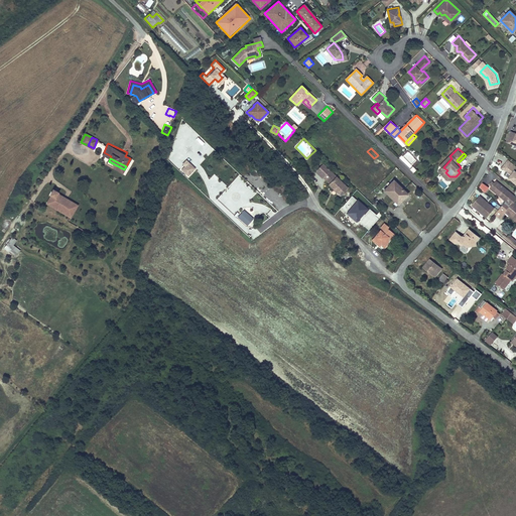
[(515,169),(515,166),(508,160),(502,168),(507,172),(508,172),(506,175),(515,183),(515,171),(515,169)]
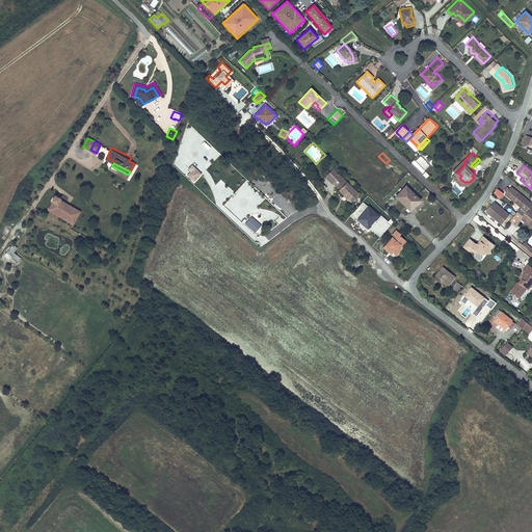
[(193,180),(201,173),(193,166),(186,174),(193,180)]
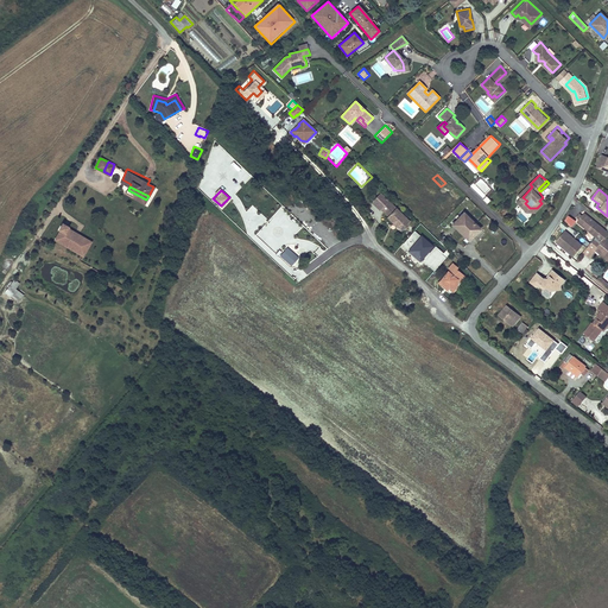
[(410,221),(380,192),(372,201),(387,215),(386,216),(400,230),(410,221)]
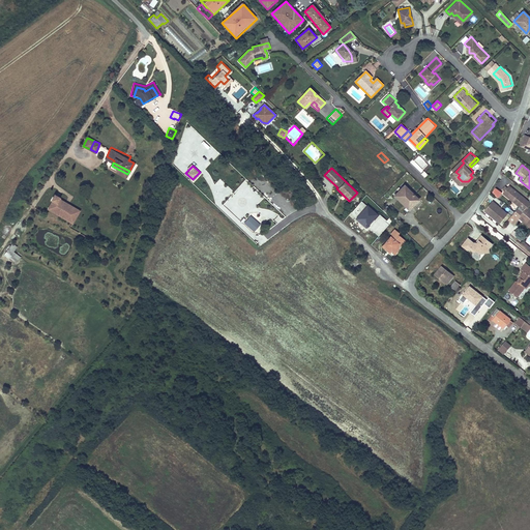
[(477,175),(473,172),(470,175),(472,177),(468,181),(462,181),(458,177),(460,175),(455,172),(452,175),(462,183),(468,183),(477,175)]
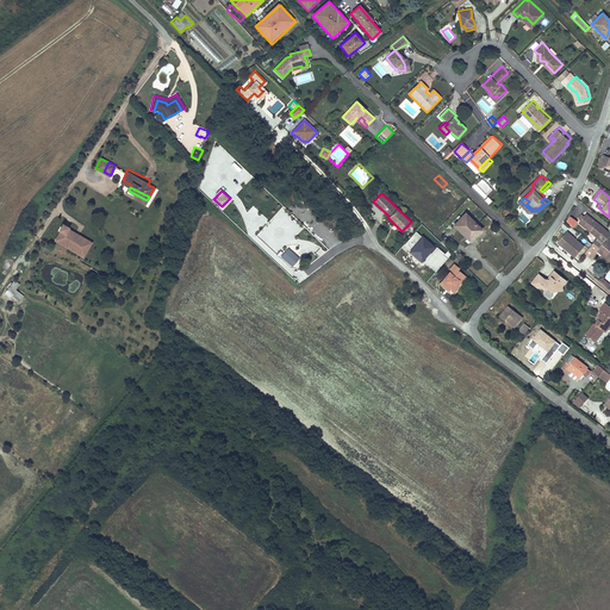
[(520,218),(526,224),(531,218),(526,212),(520,218)]
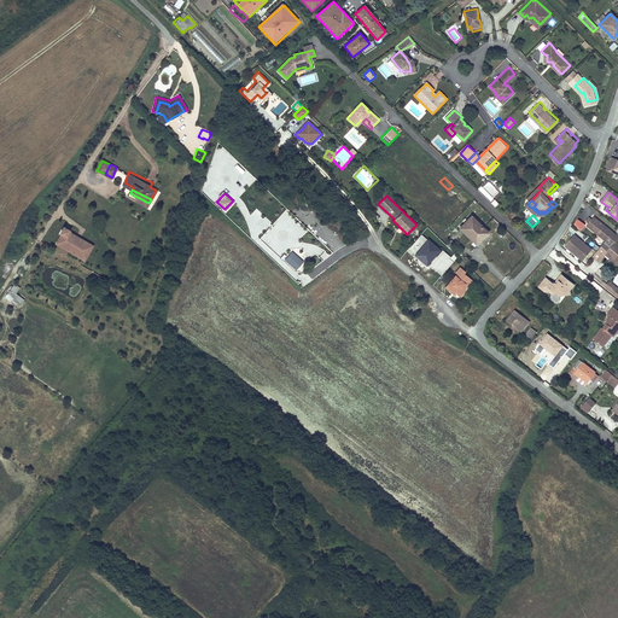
[(489,233),(472,216),(460,228),(477,245),(489,233)]
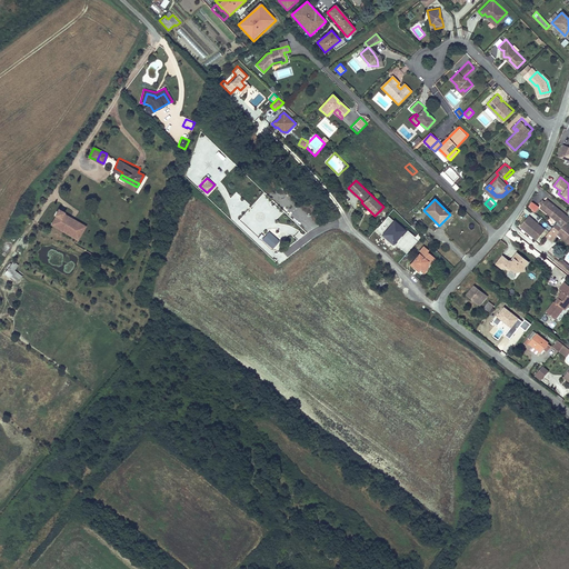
[(560,210),(547,200),(543,203),(541,208),(553,218),(560,210)]
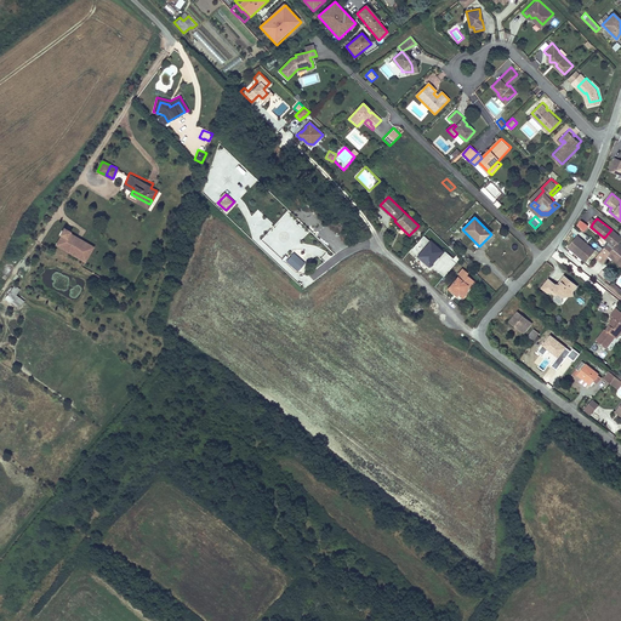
[(581,220),(576,226),(584,232),(588,226),(581,220)]
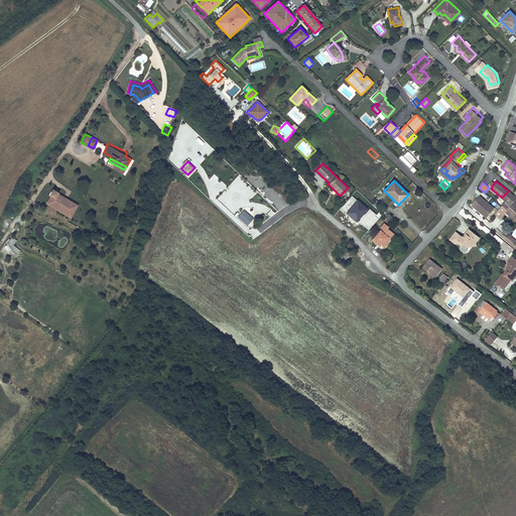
[(53,190),(50,196),(51,197),(48,203),(71,215),(77,204),(59,195),(59,194),(53,190)]
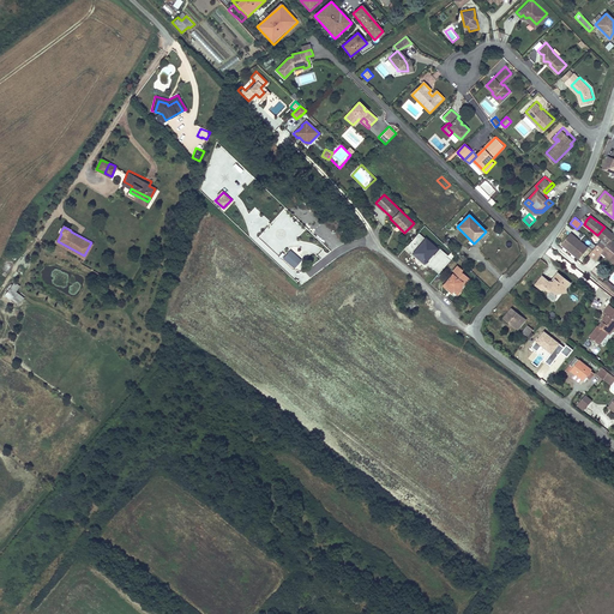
[(613,242),(612,241),(613,238),(613,234),(605,227),(597,235),(602,240),(591,253),(600,259),(603,253),(613,262),(613,242)]
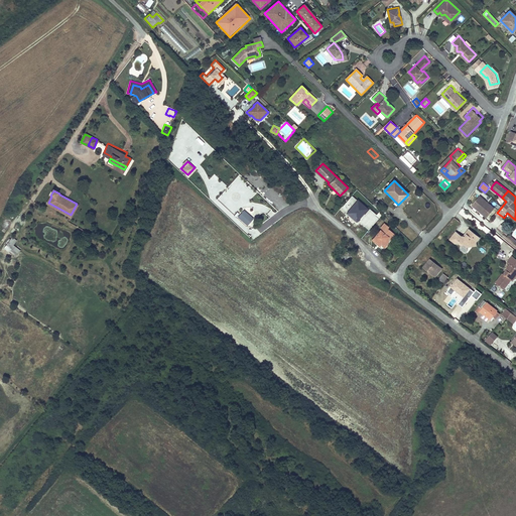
[(366,208),(351,196),(342,207),(348,212),(347,213),(356,221),(366,208)]
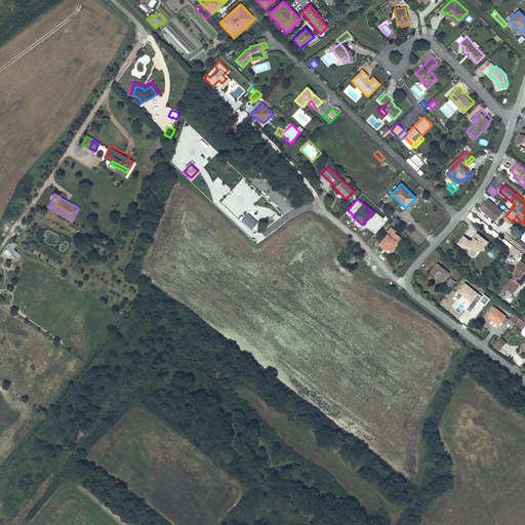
[(502,211),(487,199),(480,208),(495,220),(502,211)]
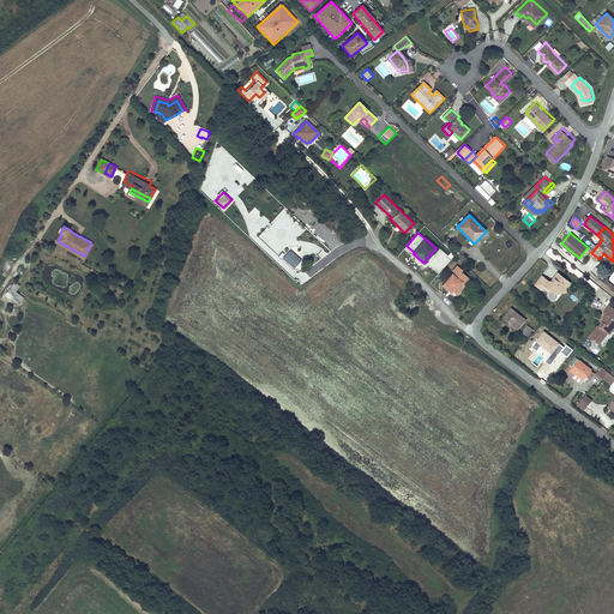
[(426,264),(438,274),(455,254),(451,252),(447,258),(445,257),(446,254),(439,248),(426,264)]
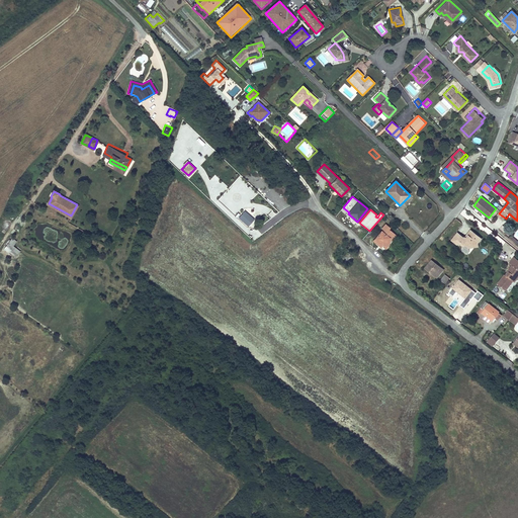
[(239,218),(248,226),(254,220),(245,211),(239,218)]
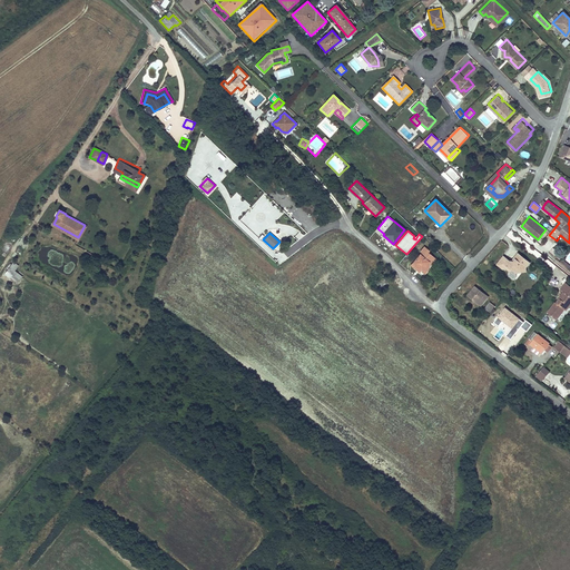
[(429,264),(433,258),(428,252),(429,251),(424,246),(420,251),(421,252),(409,263),(412,266),(414,265),(422,273),(426,268),(425,267),(423,265),(426,262),(429,264)]
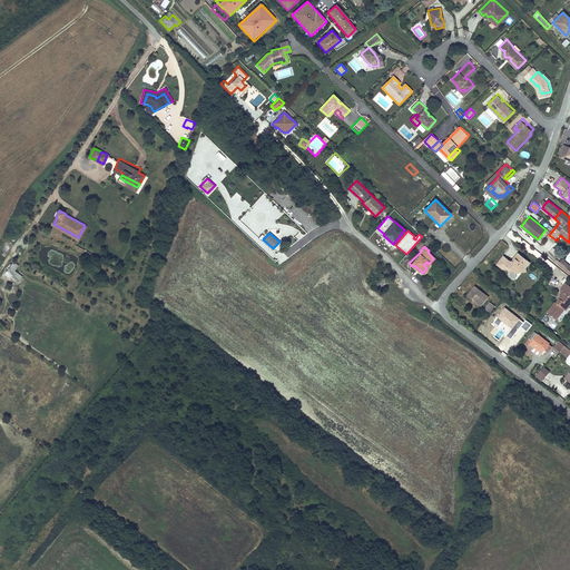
[(524,267),(529,262),(517,252),(513,257),(514,258),(512,261),(511,259),(509,261),(502,255),(498,261),(505,266),(505,265),(511,269),(514,272),(519,272),(523,266),(524,267)]
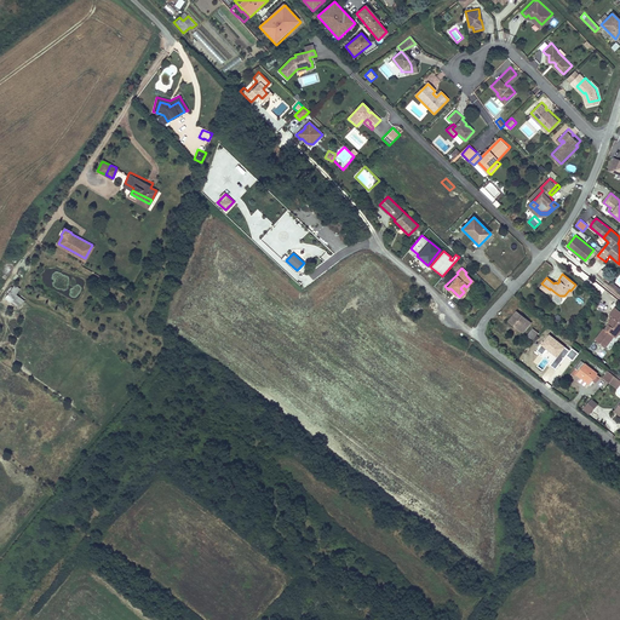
[(15,285),(5,299),(19,309),(24,300),(16,294),(21,288),(15,285)]
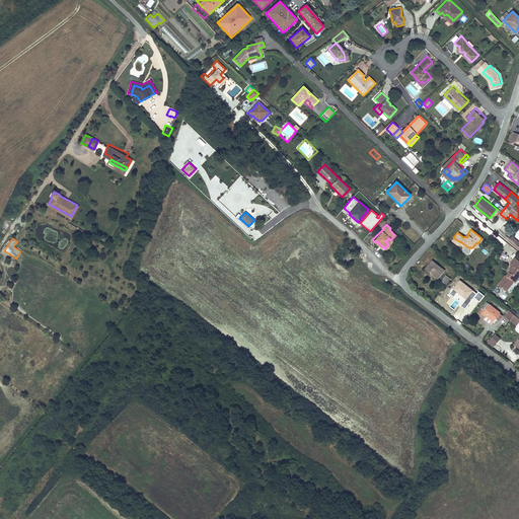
[(518,269),(518,268),(518,261),(515,256),(510,263),(513,266),(509,270),(510,272),(508,274),(507,273),(503,278),(511,284),(513,281),(515,282),(518,276),(518,269)]
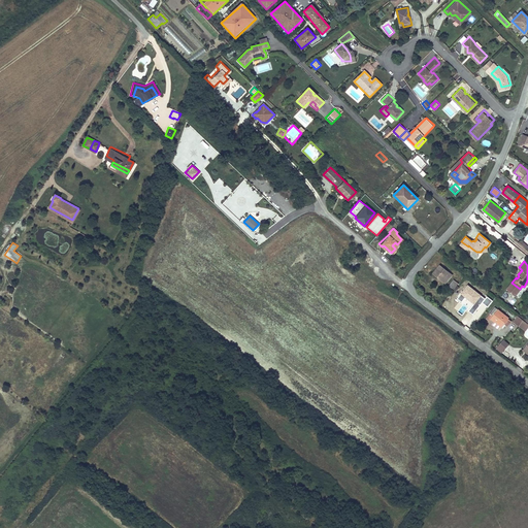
[(449,272),(440,265),(433,273),(444,284),(450,277),(448,275),(449,272)]
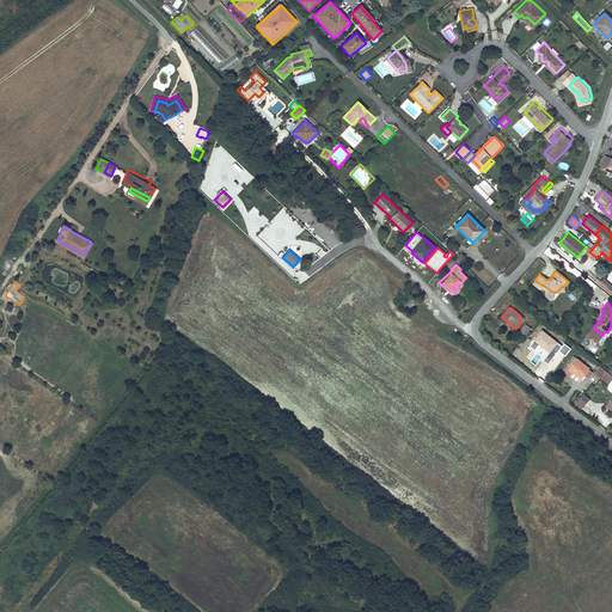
[(536,332),(526,325),(520,331),(531,340),(536,332)]
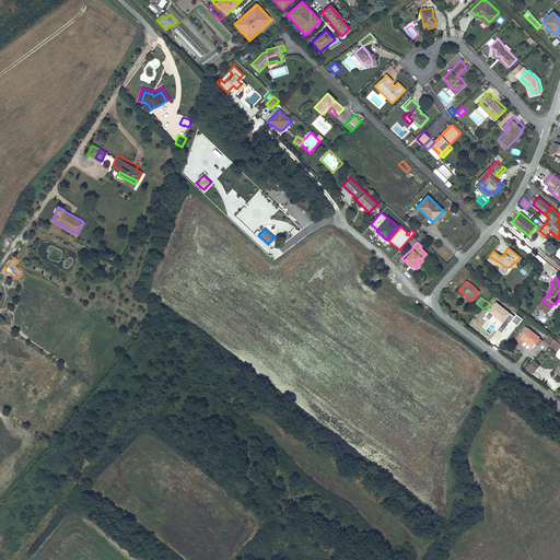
[(546,313),(551,306),(543,300),(537,305),(546,313)]
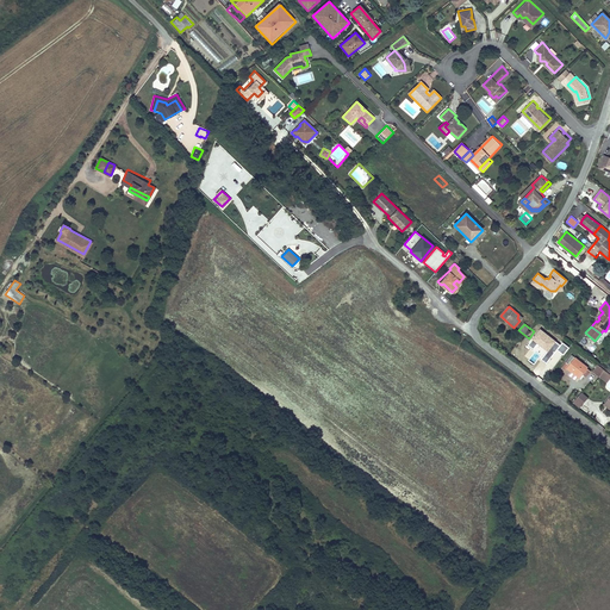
[(561,344),(541,329),(528,344),(534,349),(539,343),(548,350),(541,359),(547,363),(558,349),(564,355),(570,348),(564,342),(561,344)]
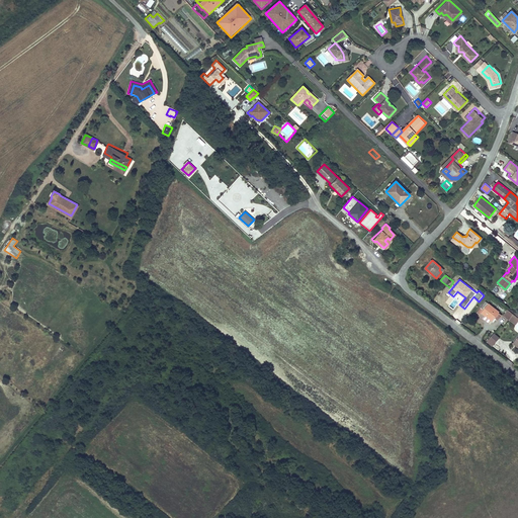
[(500,313),(486,301),(481,308),(483,310),(482,312),(486,316),(484,318),(490,323),(492,321),(493,321),(496,318),(499,313),(500,313)]
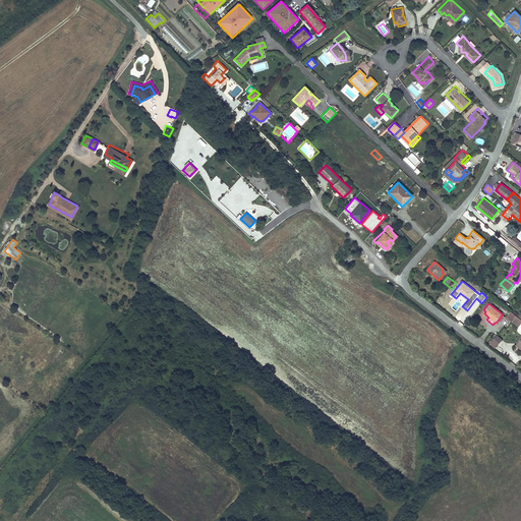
[(520,319),(512,312),(508,319),(515,325),(520,319)]
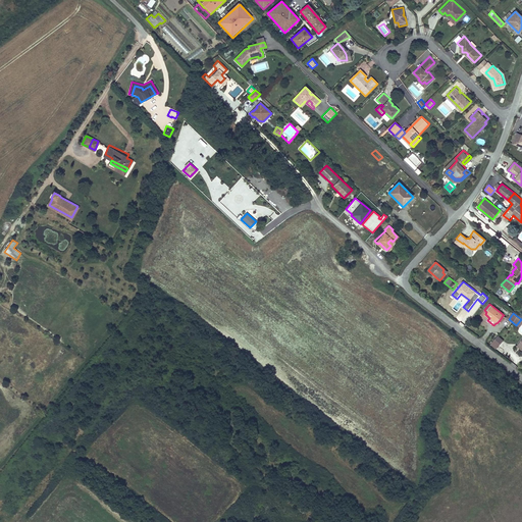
[(496,349),(504,341),(498,335),(490,344),(496,349)]
